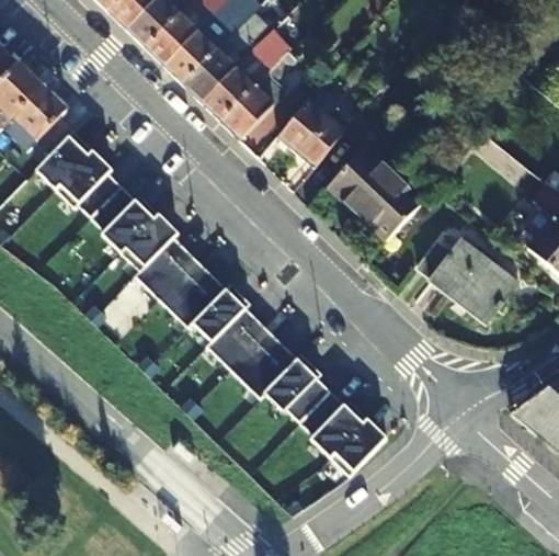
[(111,0),(105,6),(124,25),(148,0),(111,0)]
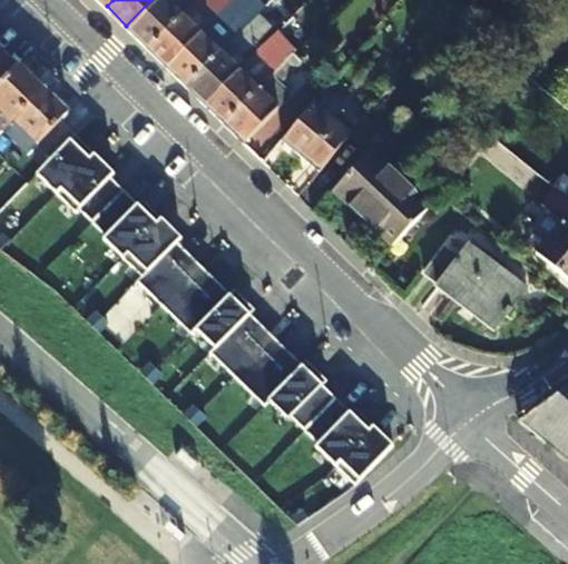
[(169,0),(150,0),(126,26),(146,43),(187,0),(169,0)]
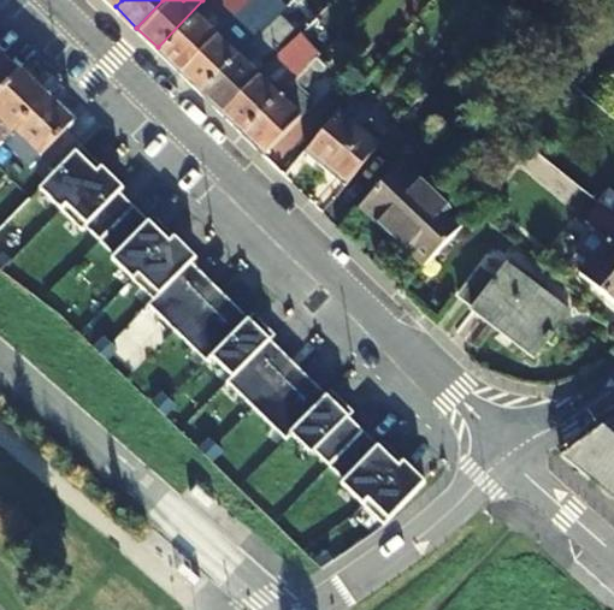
[(177,67),(213,30),(237,5),(242,0),(202,0),(158,47),(177,67)]
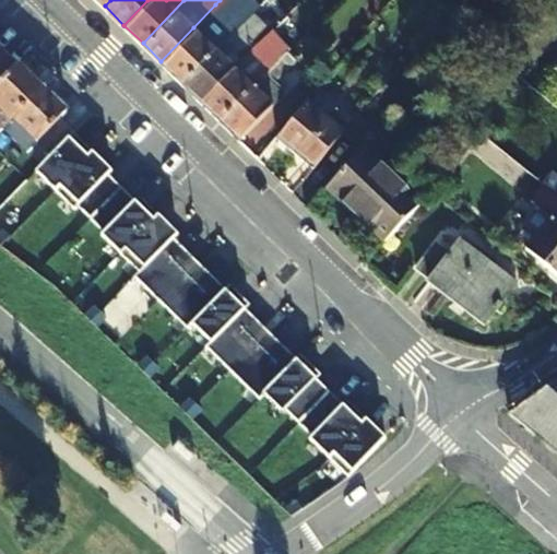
[(180,80),(199,98),(245,50),(269,26),(251,8),(236,24),(180,80)]
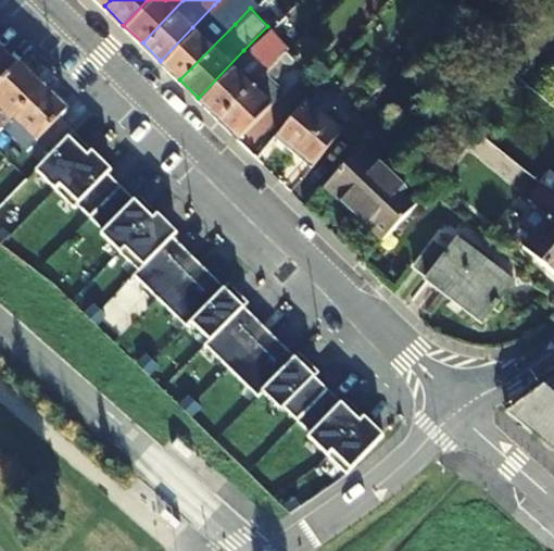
[(179,79),(235,24),(226,15),(202,37),(192,27),(160,61),(179,79)]
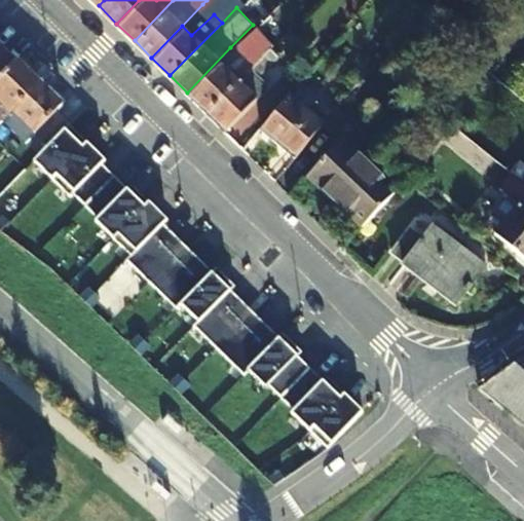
[(4,43),(0,46),(0,97),(8,105),(38,75),(4,43)]
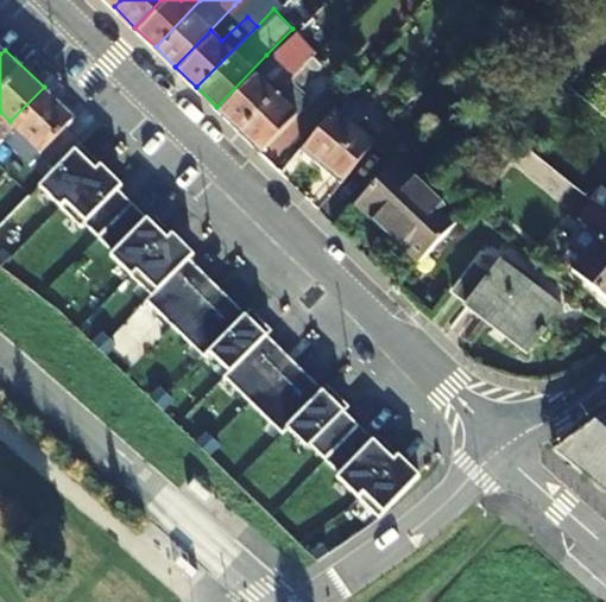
[(216,107),(239,127),(302,62),(291,52),(278,65),(266,55),(216,107)]
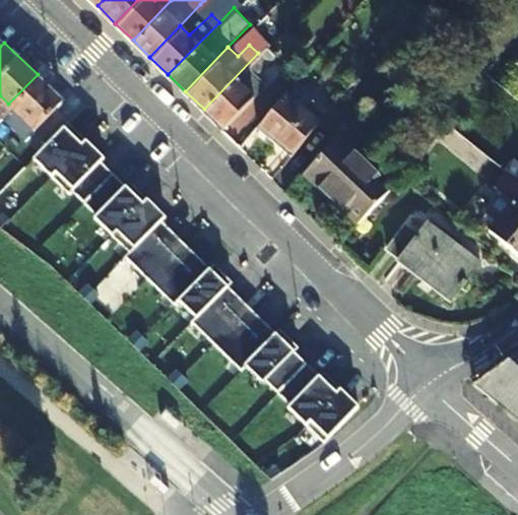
[(204,109),(220,126),(264,82),(254,72),(272,51),(266,45),(258,53),(204,109)]
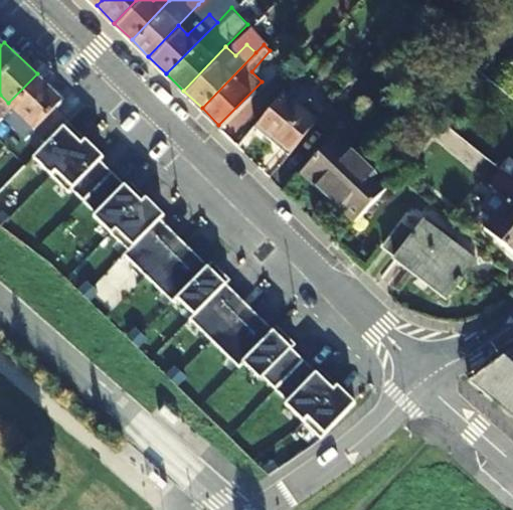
[(38,143),(68,112),(57,101),(60,97),(37,73),(8,103),(3,109),(38,143)]
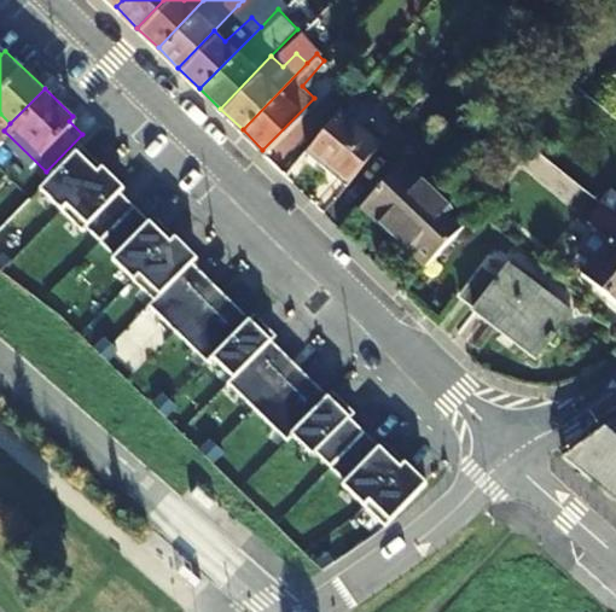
[(302,147),(342,181),(388,126),(348,93),(302,147)]
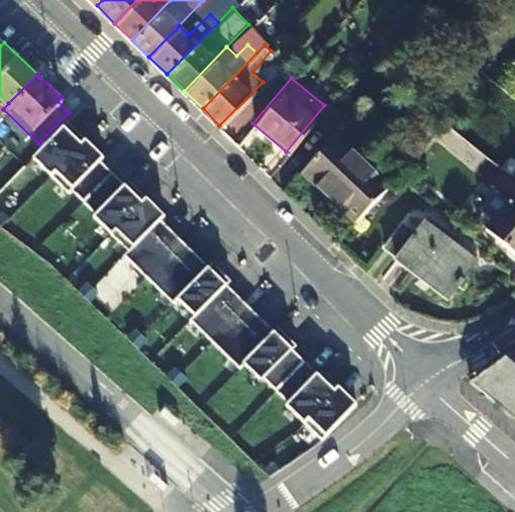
[(0,112),(3,109),(8,103),(0,95),(0,112)]
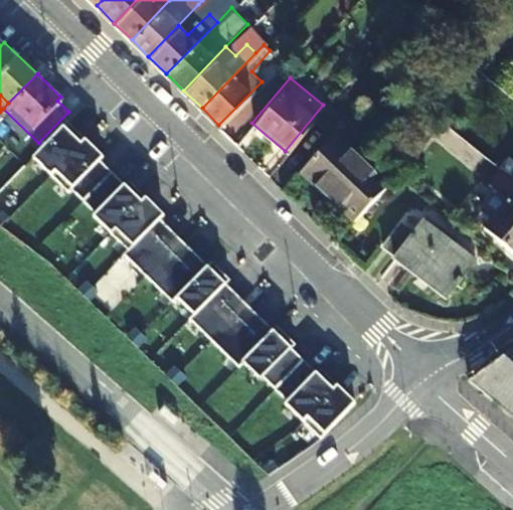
[(102,152),(65,118),(31,153),(68,187),(70,185),(97,157),(102,152)]
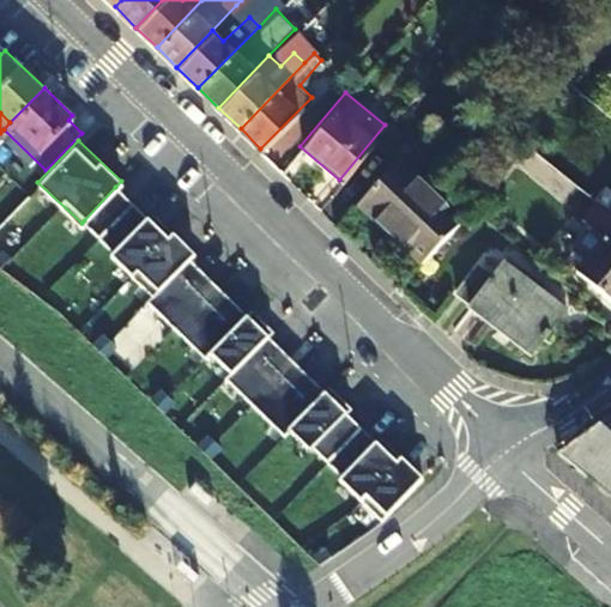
[(361,199),(421,259),(460,216),(399,157),(361,199)]
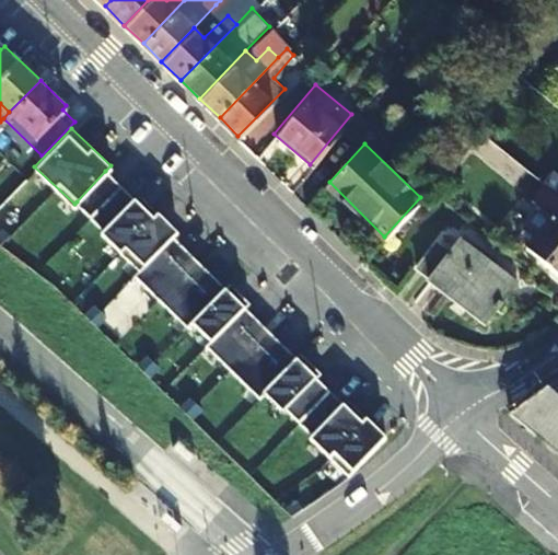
[(104,228),(134,197),(105,171),(77,201),(104,228)]
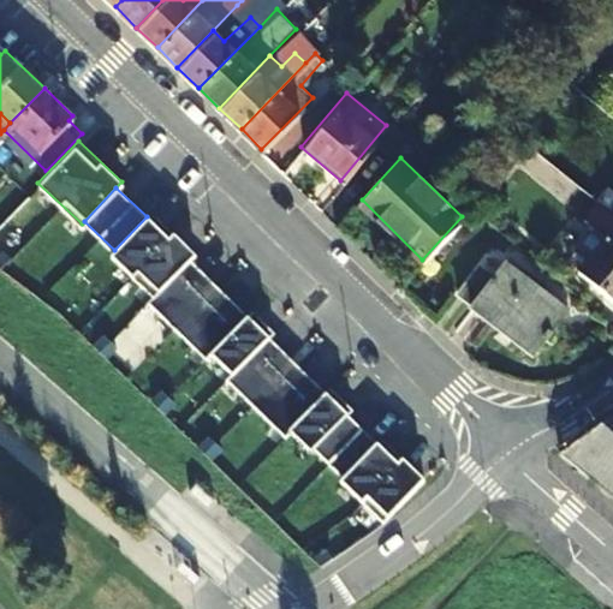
[(612,209),(595,195),(579,214),(591,224),(564,257),(612,298),(612,209)]
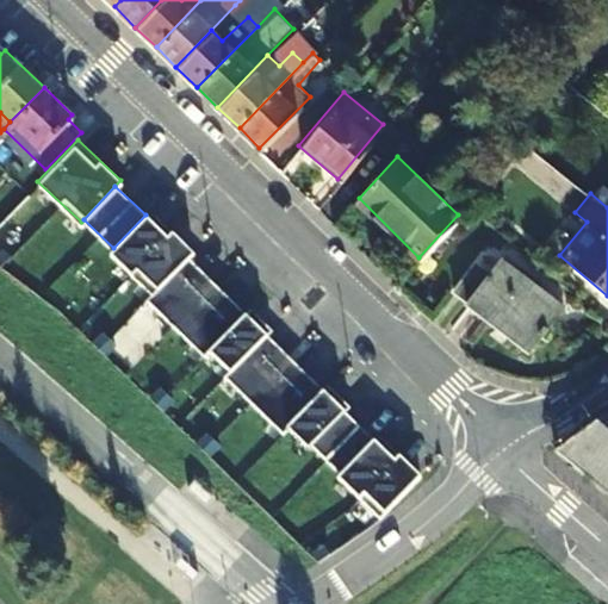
[(110,253),(152,292),(185,256),(192,249),(150,210),(146,215),(113,248),(110,253)]
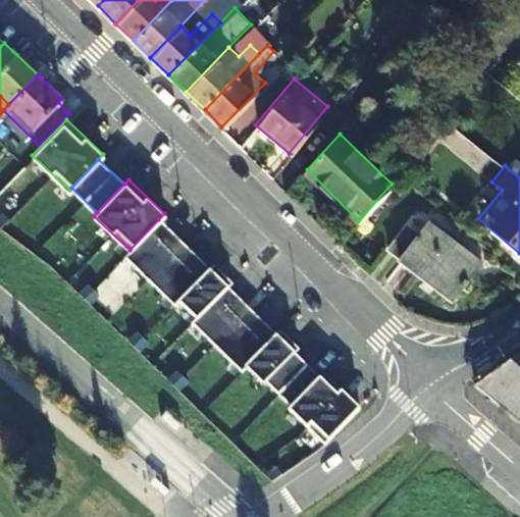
[(178,299),(209,267),(158,219),(130,250),(124,254),(175,302),(178,299)]
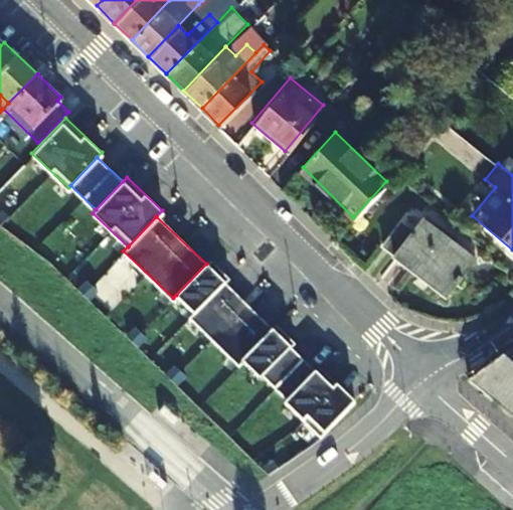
[(446,288),(471,253),(421,217),(412,229),(399,219),(381,243),(394,253),(393,255),(421,276),(423,272),(446,288)]
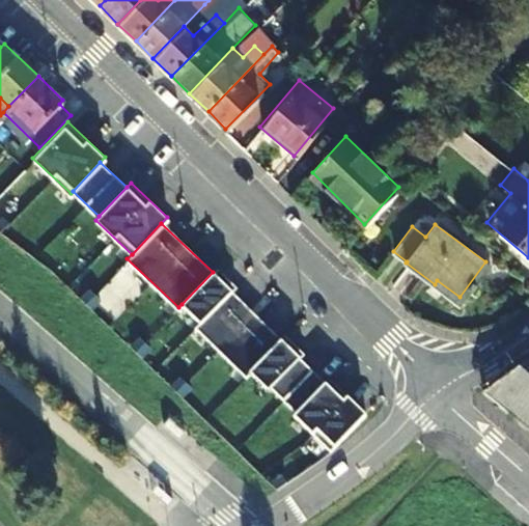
[(182,304),(200,322),(230,289),(234,285),(217,268),(213,272),(182,304)]
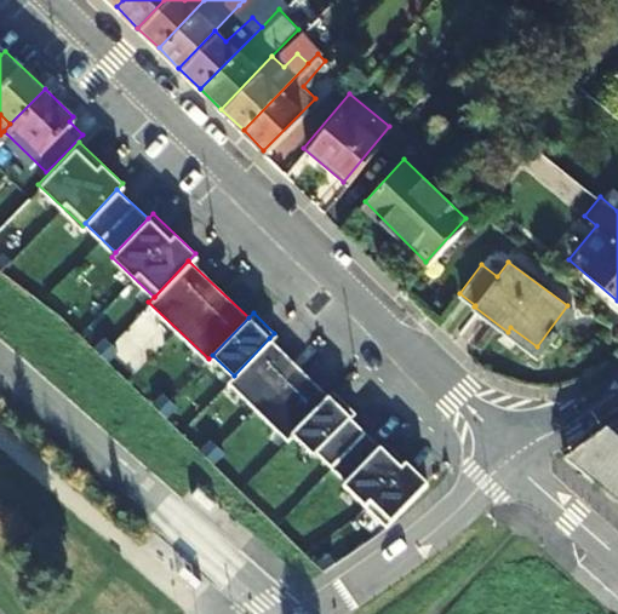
[(292,430),(327,394),(269,338),(234,376),(228,382),(286,436),(292,430)]
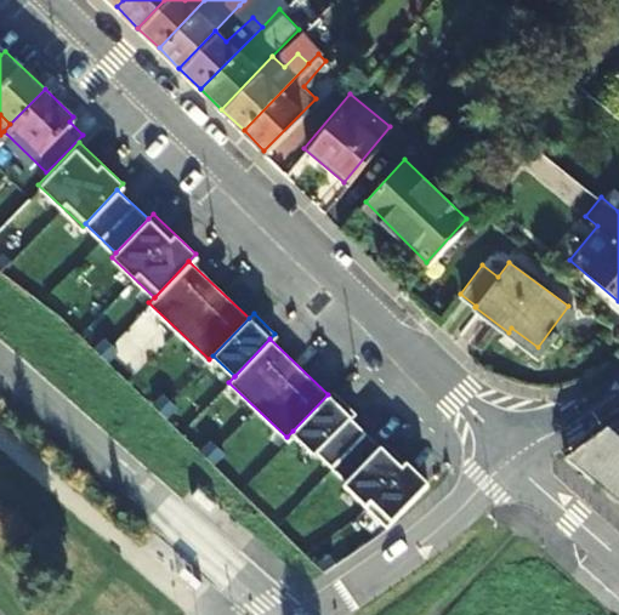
[(355,413),(331,391),(328,394),(293,431),(317,454),(351,417),(355,413)]
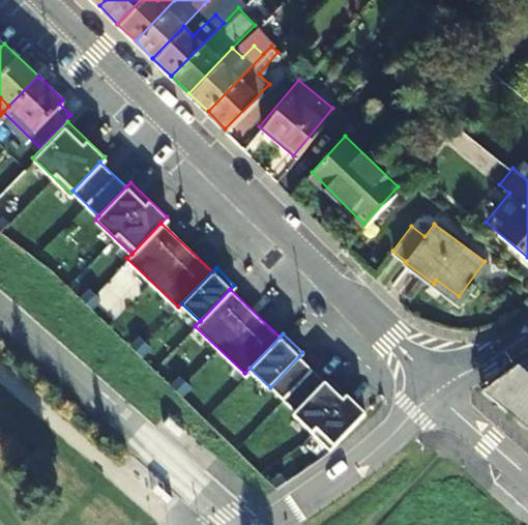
[(527,355),(481,387),(527,426),(527,355)]
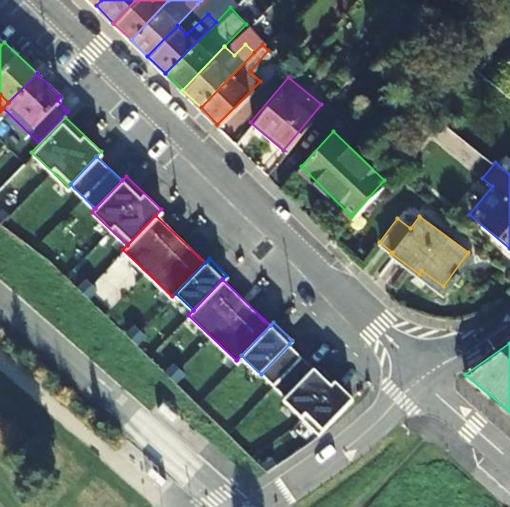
[(284,396),(313,367),(289,344),(261,374),(284,396)]
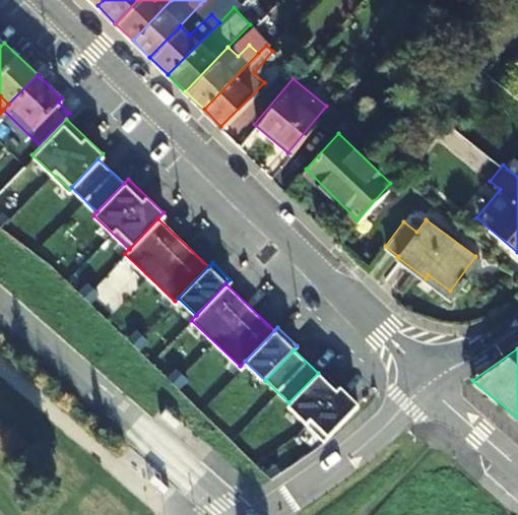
[(286,405),(323,439),(357,403),(321,369),(318,373),(288,402),(286,405)]
